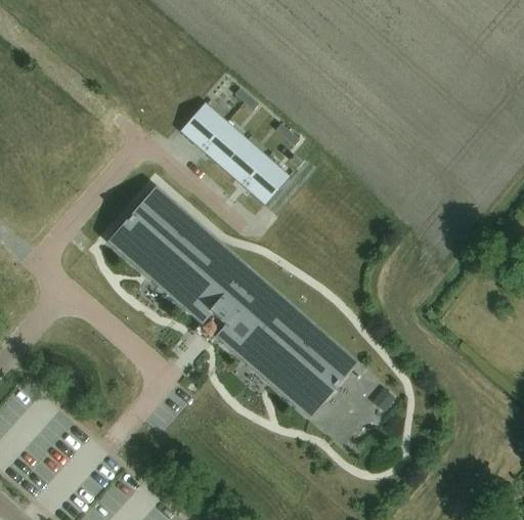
[(249,94),(239,86),(234,92),(244,100),(249,94)]
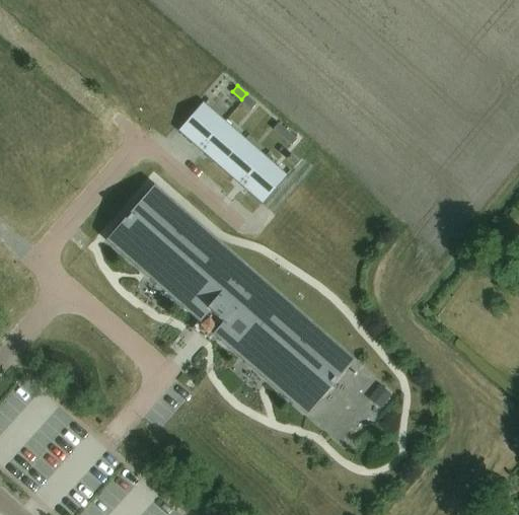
[(255,101),(246,93),(241,99),(250,107),(255,101)]
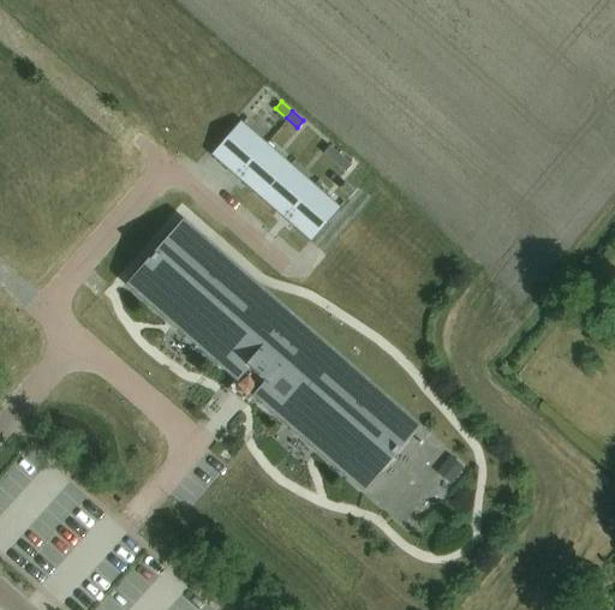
[(237,173),(264,142),(240,120),(213,153),(228,166),(237,173)]
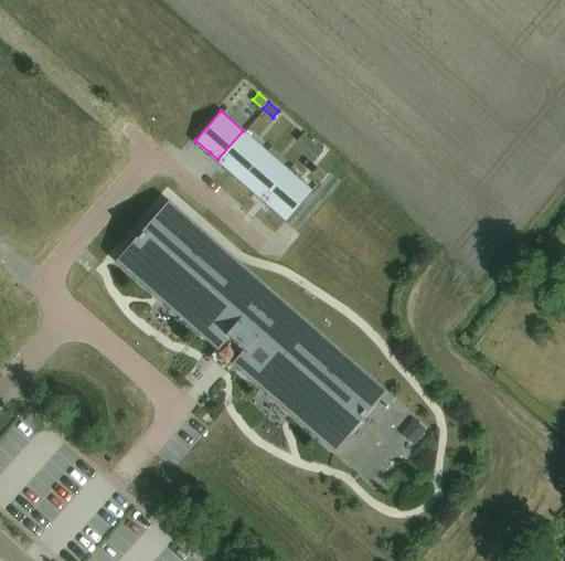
[(240,179),(265,150),(243,130),(217,159),(225,166),(240,179)]
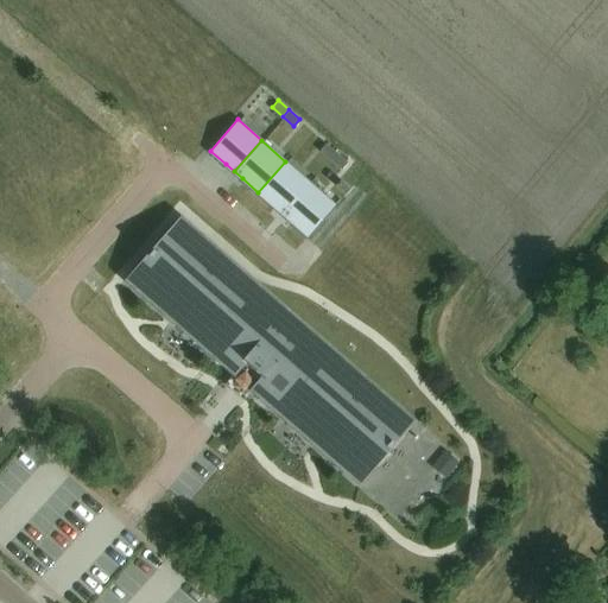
[(336,151),(325,141),(320,148),(330,158),(336,151)]
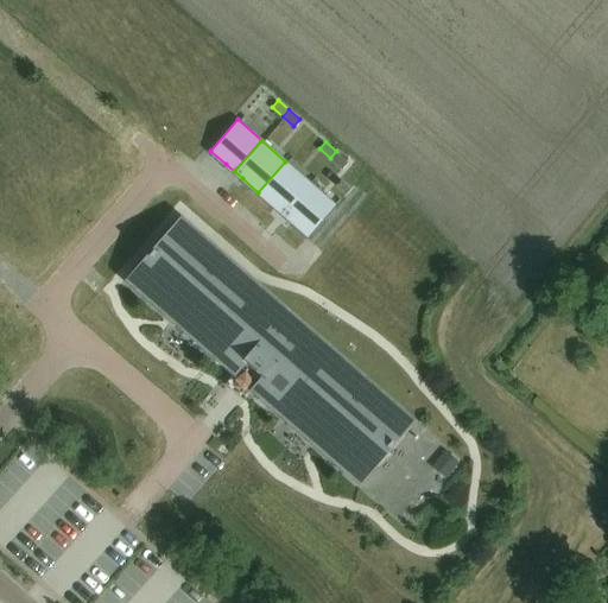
[(347,160),(336,151),(330,158),(341,167),(347,160)]
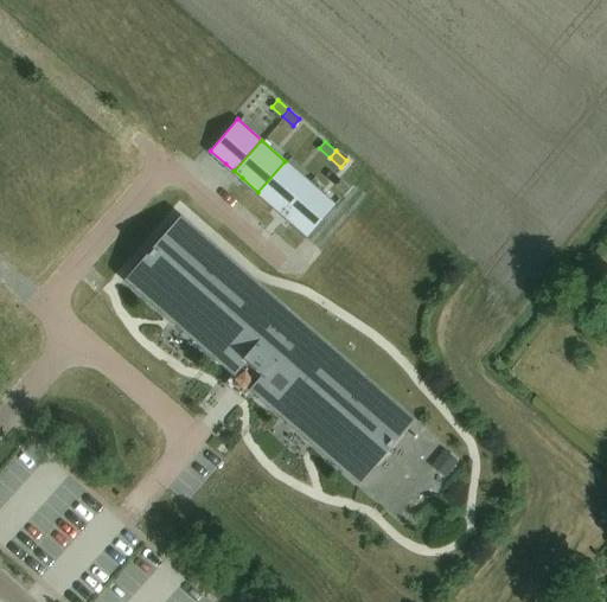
[(281,212),(308,181),(285,161),(257,192),(273,205),(281,212)]
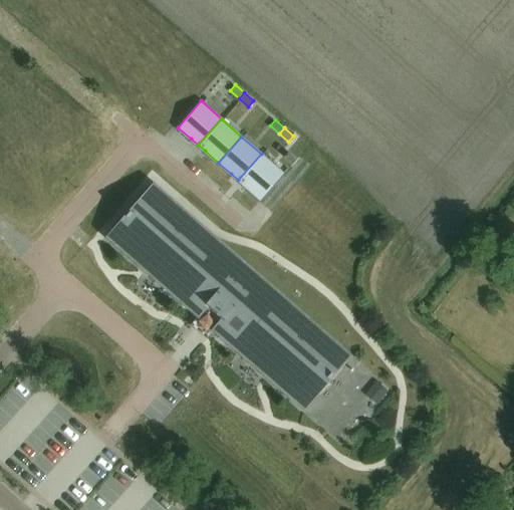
[(259,198),(282,172),(261,154),(238,180),(245,186),(259,198)]
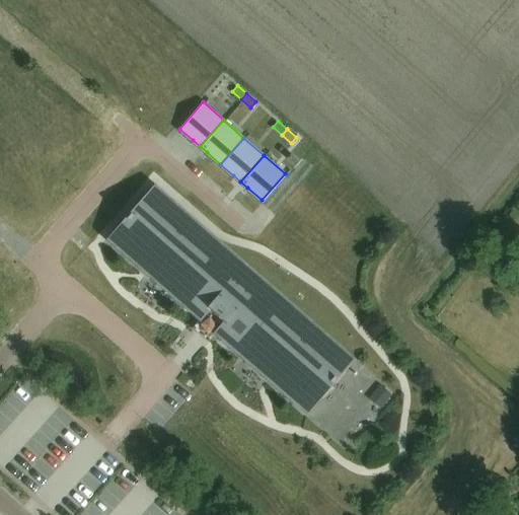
[(216,330),(306,410),(351,358),(153,186),(108,237),(196,313),(200,317),(208,308),(223,321),(216,330)]
